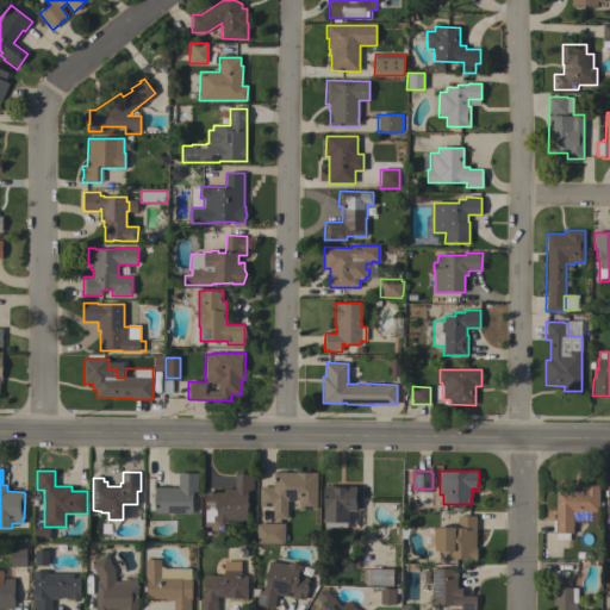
[(154,514),(155,487),(178,487),(178,473),(198,473),(198,491),(193,491),(193,496),(192,496),(192,514),(154,514)]
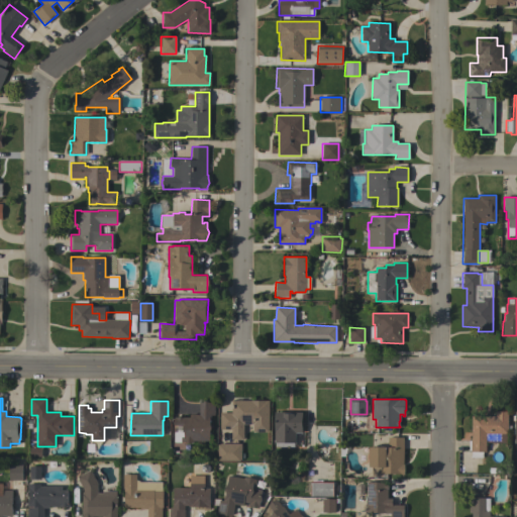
[(202,403),(205,401),(209,403),(214,403),(214,415),(210,415),(210,418),(209,418),(208,423),(211,428),(209,433),(209,440),(193,441),(193,442),(191,442),(188,443),(185,442),(174,442),(174,432),(174,426),(173,423),(174,419),(174,417),(175,417),(177,417),(179,416),(182,418),(183,418),(183,417),(190,417),(190,414),(199,414),(199,402),(202,403)]
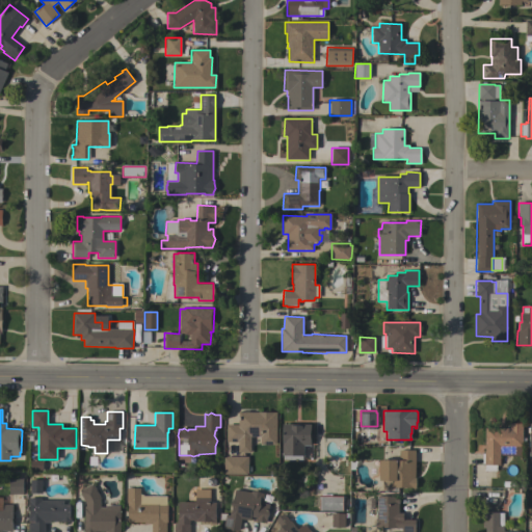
[(276,445),(260,445),(260,436),(250,436),(250,452),(238,452),(238,442),(227,442),(227,425),(238,425),(238,413),(276,413),(276,445)]
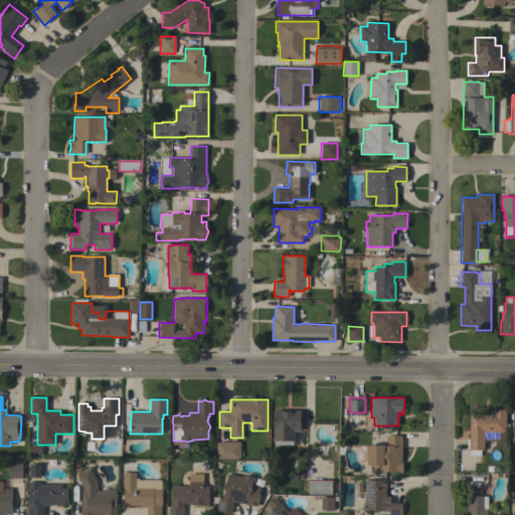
[(506,442),(484,442),(484,450),(481,450),(481,456),(469,456),(469,450),(468,450),(468,437),(470,437),(470,414),(493,414),(493,409),(506,409),(506,442)]
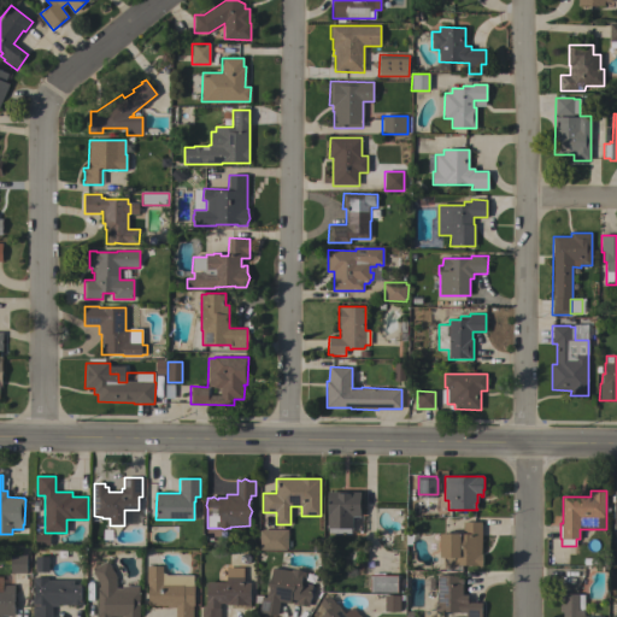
[(362,492),(360,517),(356,517),(354,532),(352,532),(352,528),(351,528),(351,534),(328,533),(328,528),(327,528),(328,492),(362,492)]
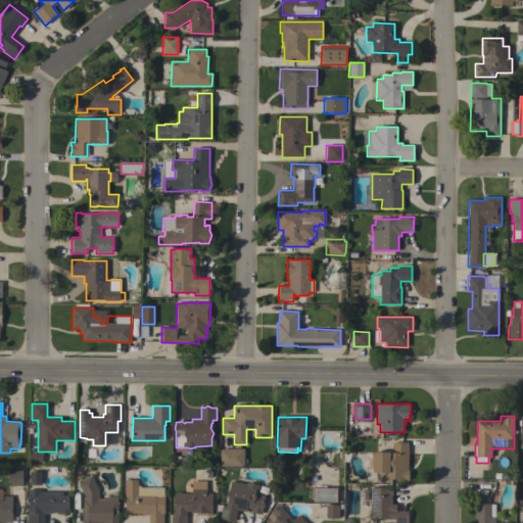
[(408,470),(409,470),(408,473),(409,473),(409,477),(409,480),(405,480),(405,479),(383,479),(383,481),(376,481),(376,472),(373,472),(373,452),(392,452),(392,442),(408,442),(408,470)]
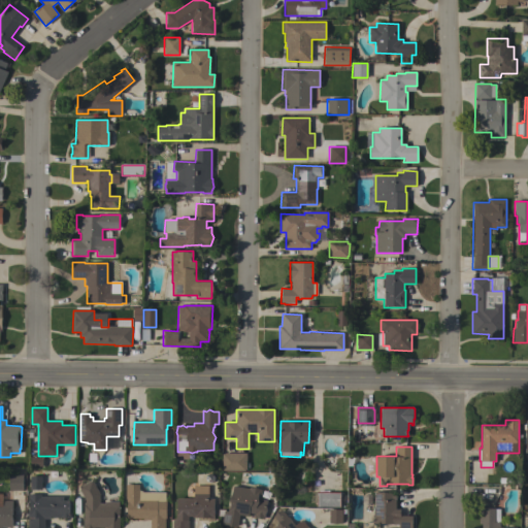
[(246,453),(246,468),(244,468),(244,470),(222,470),(222,454),(224,454),(224,453),(246,453)]
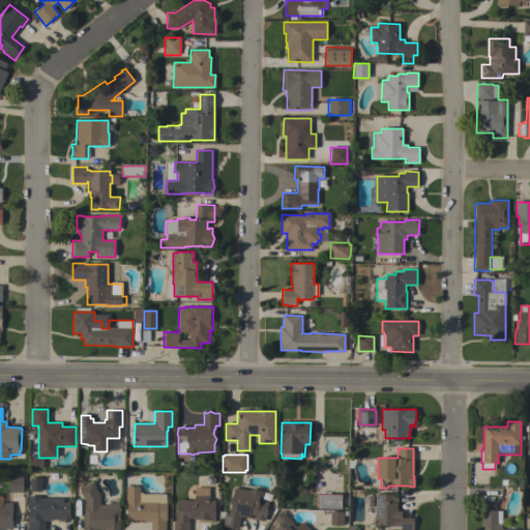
[(218,480),(222,474),(229,477),(225,483),(218,480)]
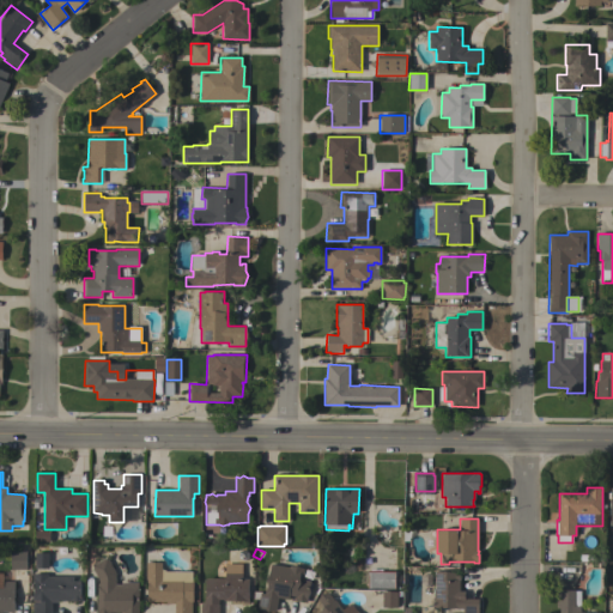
[(26,551),(26,569),(11,569),(11,551),(26,551)]
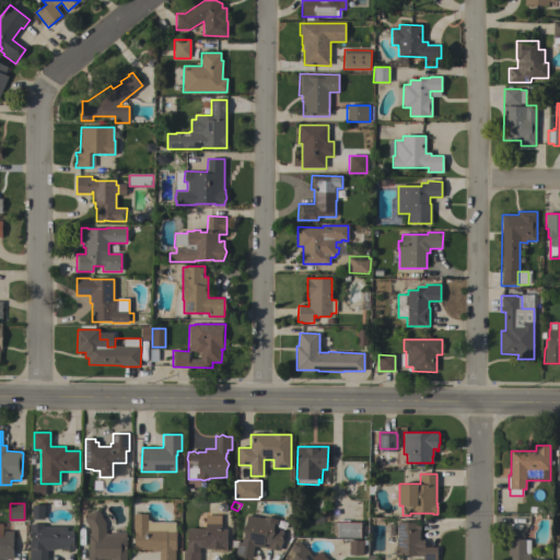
[(44,504),(44,520),(32,520),(32,504),(44,504)]
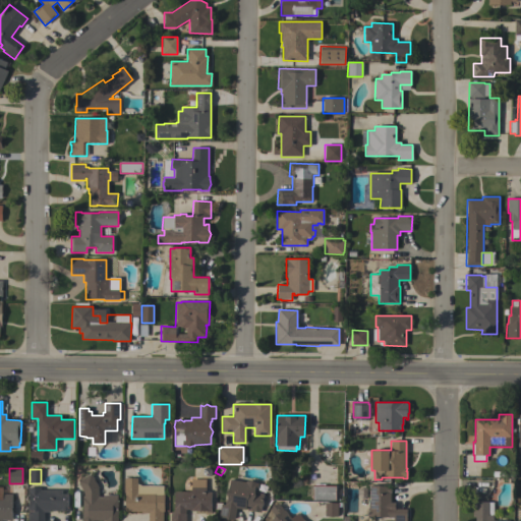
[(91,473),(98,486),(98,497),(104,497),(104,495),(117,495),(117,499),(118,499),(118,520),(105,520),(93,520),(82,520),(82,499),(83,499),(83,494),(78,483),(78,480),(91,473)]
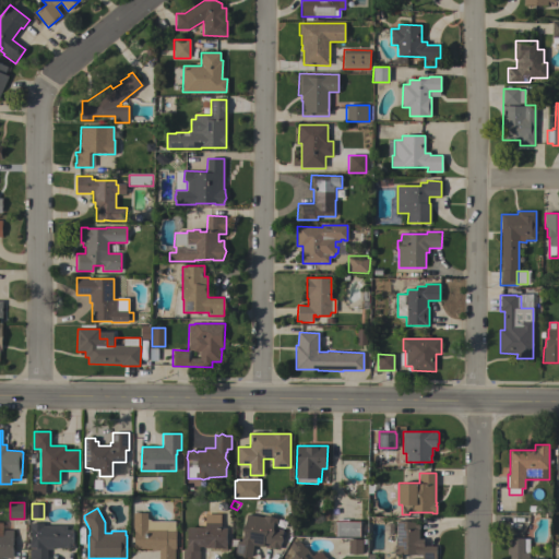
[(159,558),(159,549),(152,549),(152,548),(134,548),(134,532),(133,532),(133,528),(133,513),(147,513),(147,530),(162,530),(162,522),(175,522),(175,530),(176,530),(176,548),(175,548),(174,558),(159,558)]
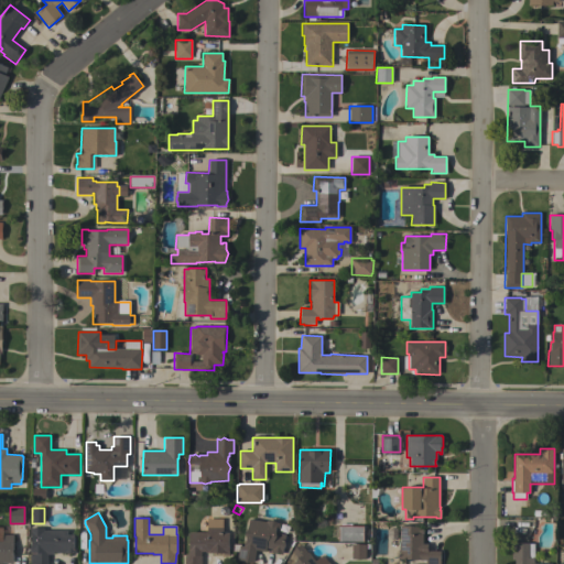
[(266,522),(267,520),(269,521),(272,520),(277,522),(280,523),(279,529),(275,528),(274,533),(285,534),(281,555),(271,553),(271,549),(266,548),(266,552),(256,550),(253,562),(250,562),(247,563),(243,561),(236,560),(239,545),(242,546),(243,543),(245,543),(246,538),(245,532),(247,529),(249,519),(266,522)]
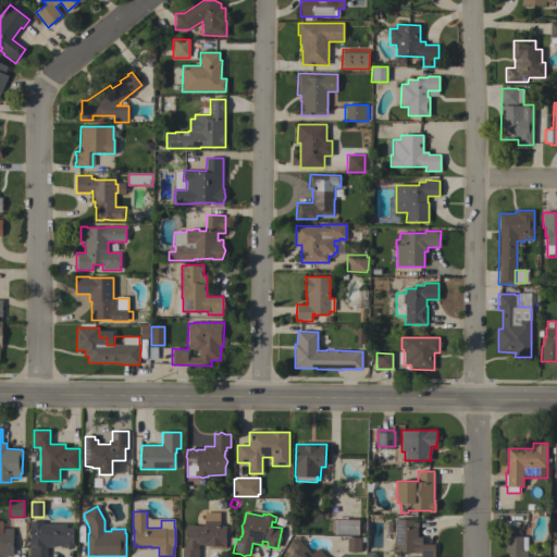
[(220,514),(220,525),(225,525),(225,547),(221,547),(221,546),(202,546),(202,544),(199,544),(198,556),(182,556),(182,547),(185,547),(185,542),(186,542),(187,525),(203,525),(205,514),(220,514)]
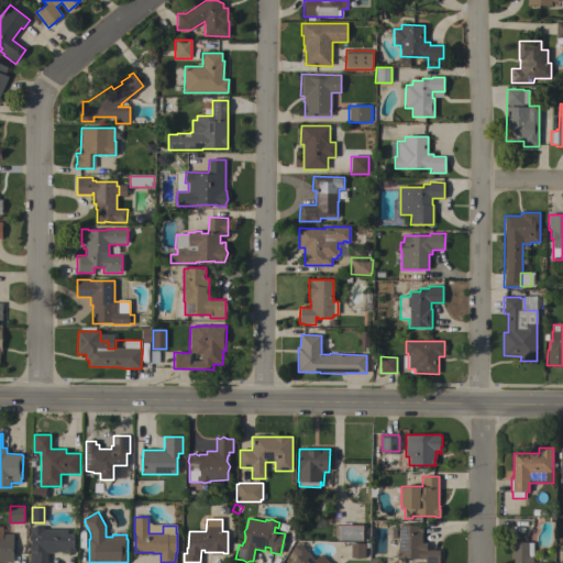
[(362,526),(362,541),(338,540),(338,525),(362,526)]
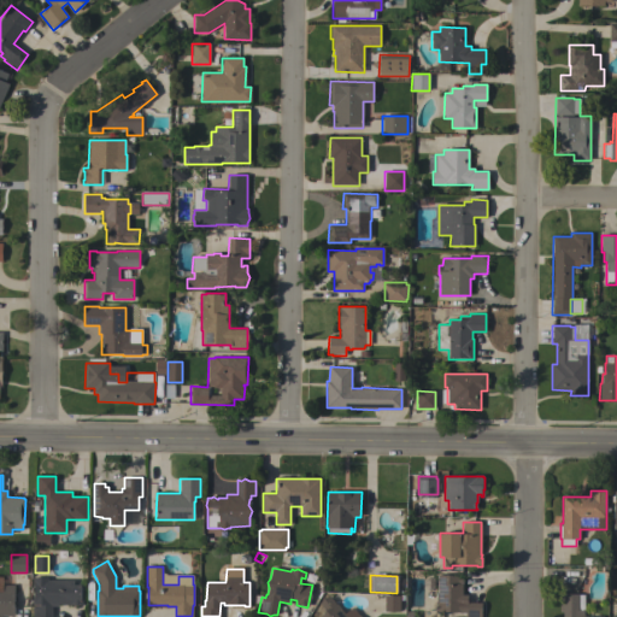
[(436,593),(438,593),(438,575),(460,575),(460,576),(463,576),(462,593),(465,593),(465,603),(481,603),(481,616),(459,616),(459,612),(435,611),(436,593)]
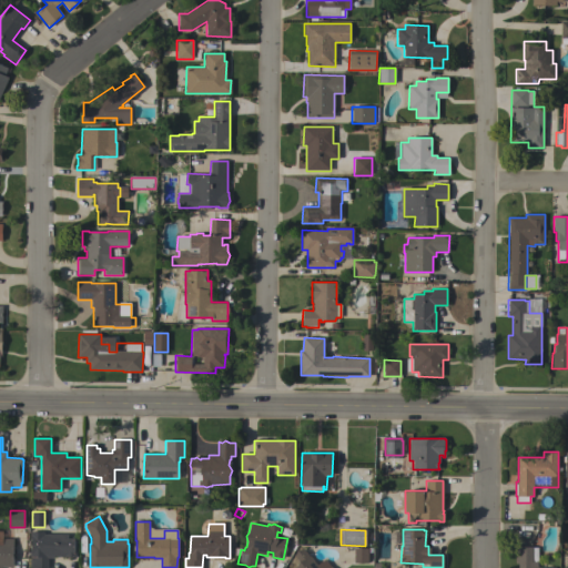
[(13,567),(1,567),(0,567),(0,531),(1,531),(1,538),(13,538),(13,567)]
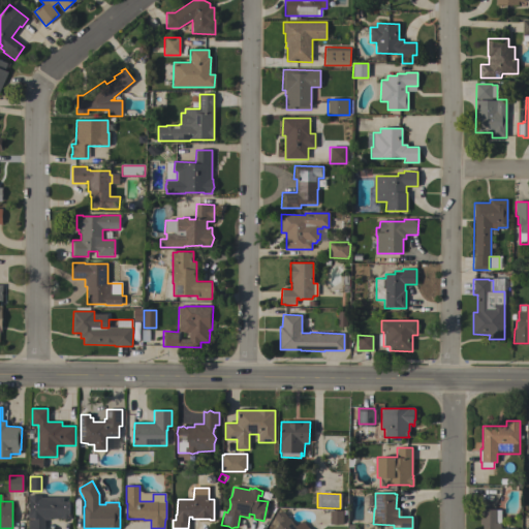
[(41,495),(41,497),(63,497),(63,501),(69,501),(69,514),(70,514),(70,519),(50,519),(50,520),(44,520),(44,528),(28,528),(28,520),(29,520),(29,519),(28,519),(28,511),(30,511),(30,502),(28,502),(28,495),(41,495)]
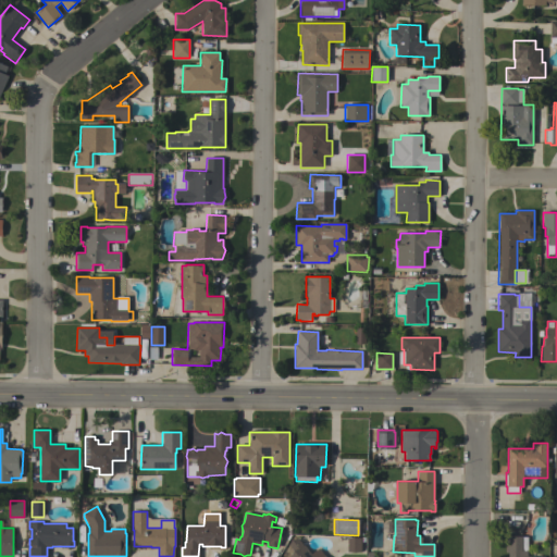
[(544,556),(508,556),(508,553),(505,553),(506,535),(522,536),(528,536),(528,556),(545,556),(544,556)]
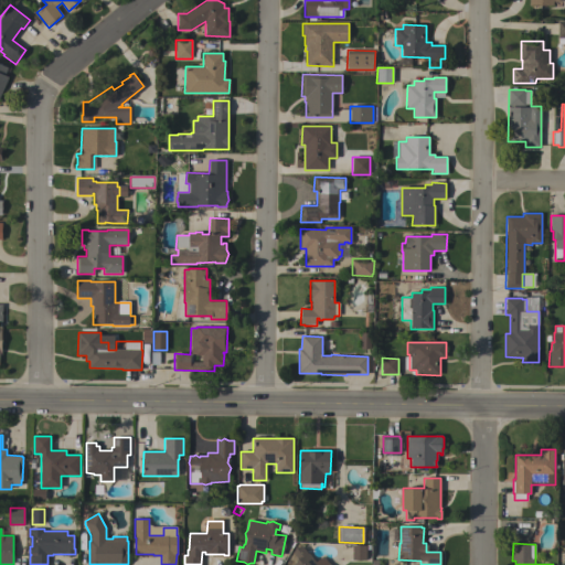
[(352,545),(365,545),(365,544),(371,544),(371,550),(366,550),(366,560),(352,560),(352,545)]
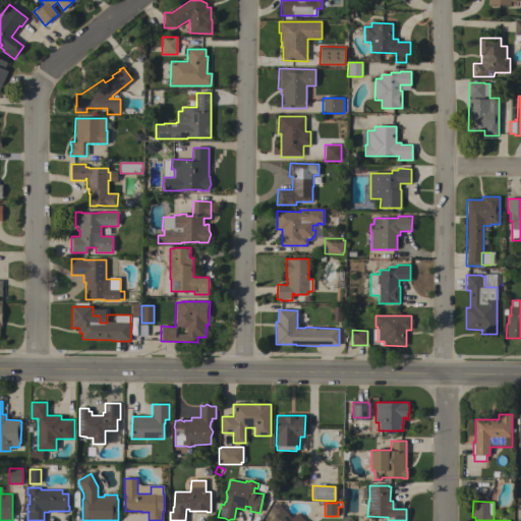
[(270,520),(273,519),(274,516),(270,509),(272,508),(273,504),(276,504),(278,503),(284,510),(291,518),(298,513),(304,520),(270,520)]
